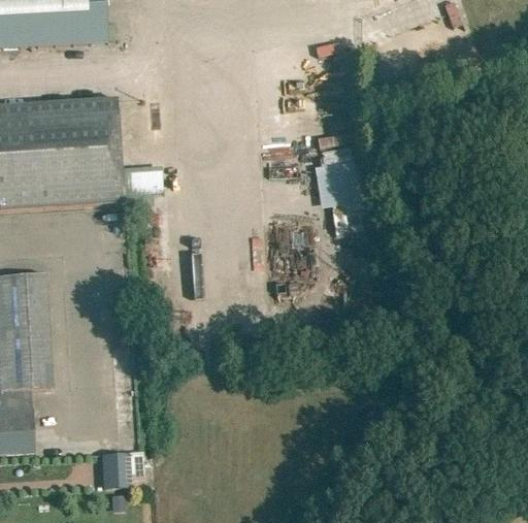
[(0,0),(0,47),(108,41),(105,0),(0,0)]
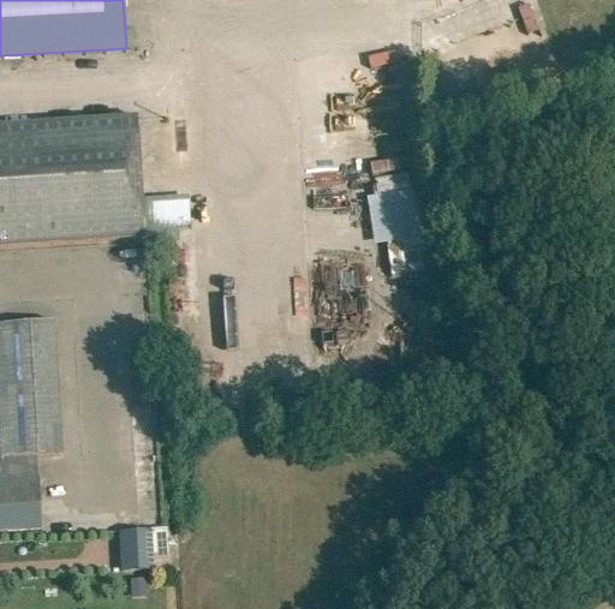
[(0,123),(0,243),(144,234),(137,114),(0,123)]
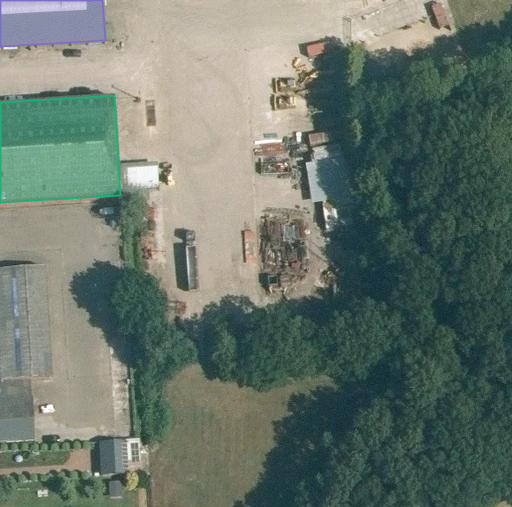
[(314,146),(314,157),(340,155),(340,145),(314,146)]
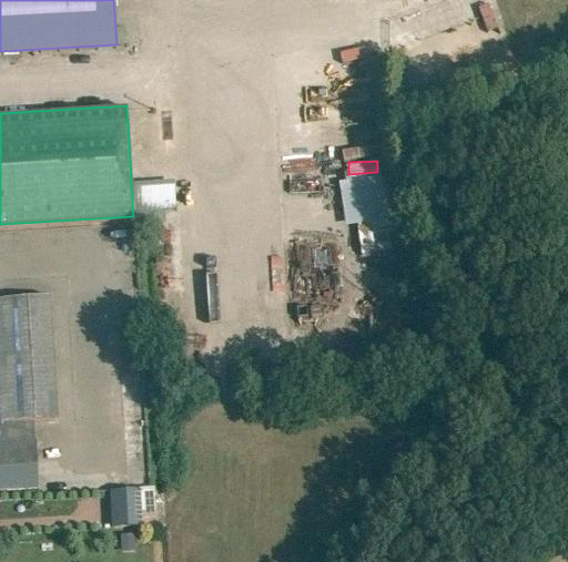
[(340,177),(345,223),(357,221),(362,252),(393,247),(384,173),(340,177)]
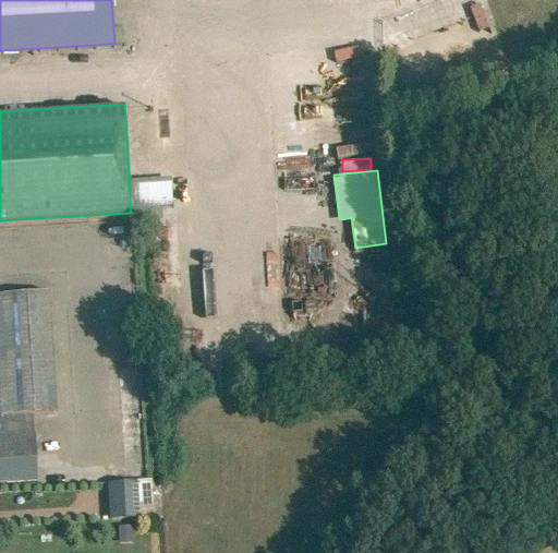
[(557,284),(547,289),(557,317),(557,284)]
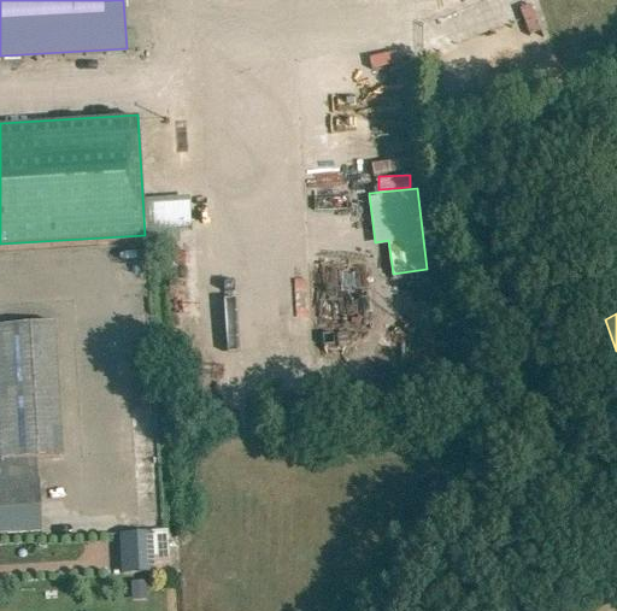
[(0,529),(41,527),(36,454),(62,453),(53,318),(0,322),(0,529)]
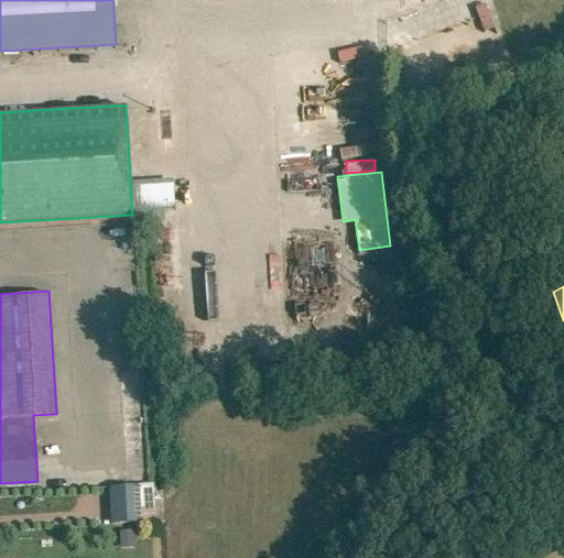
[(138,482),(109,484),(111,522),(140,520),(138,482)]
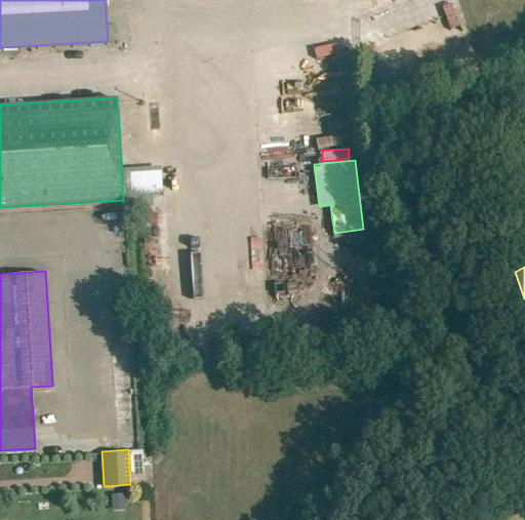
All buildings are outlined.
